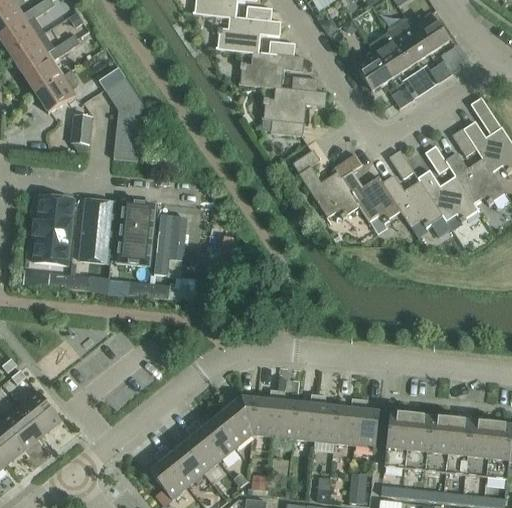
[(22,13),(13,0),(9,0),(0,6),(0,33),(30,14),(33,18),(34,17),(43,11),(38,3),(22,13)]
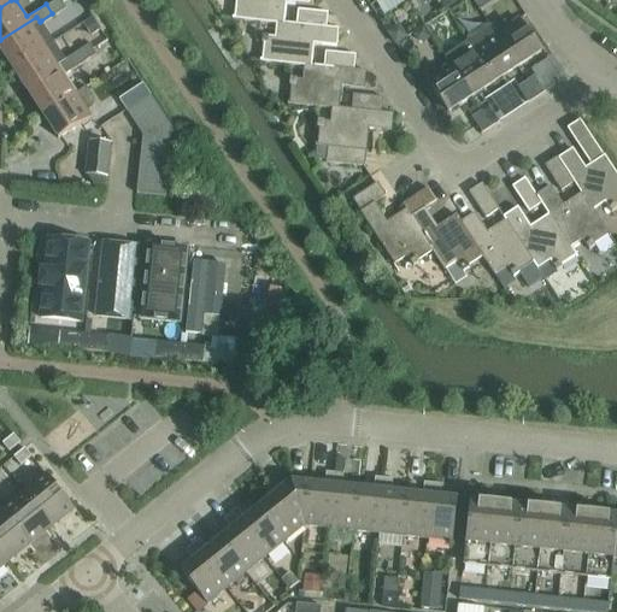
[(51,0),(46,4),(52,13),(65,5),(62,0),(51,0)]
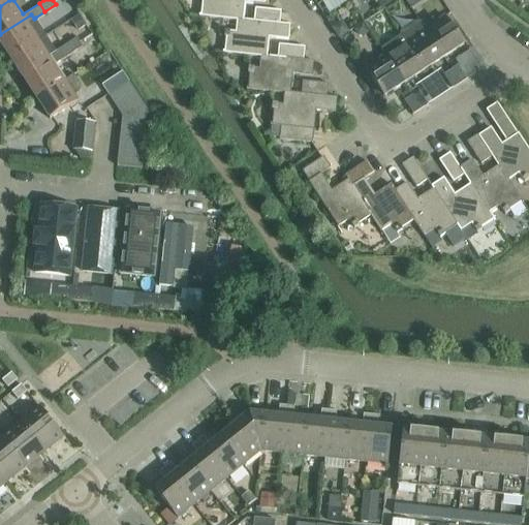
[(199,0),(198,13),(237,18),(243,18),(245,0),(254,0),(265,1),(265,0),(199,0)]
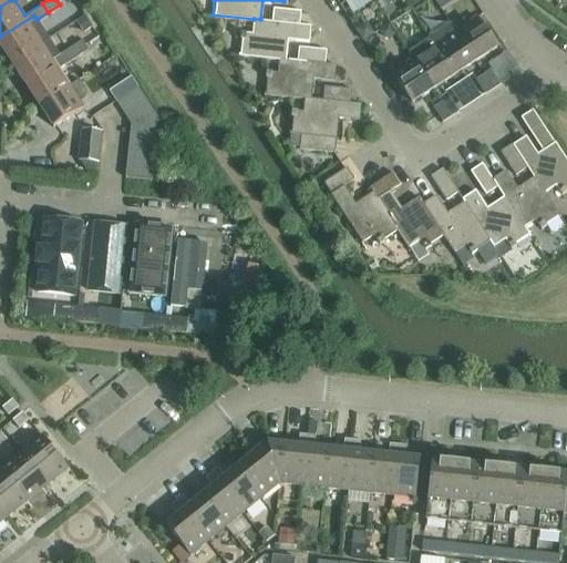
[(272,6),(271,20),(299,23),(299,22),(301,9),(272,6)]
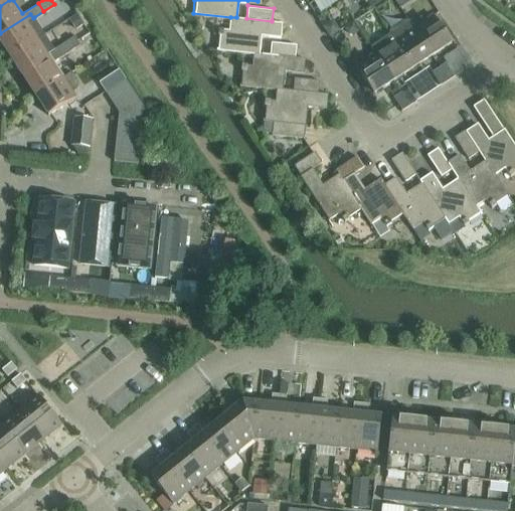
[(413,25),(432,53),(451,40),(433,13),(413,25)]
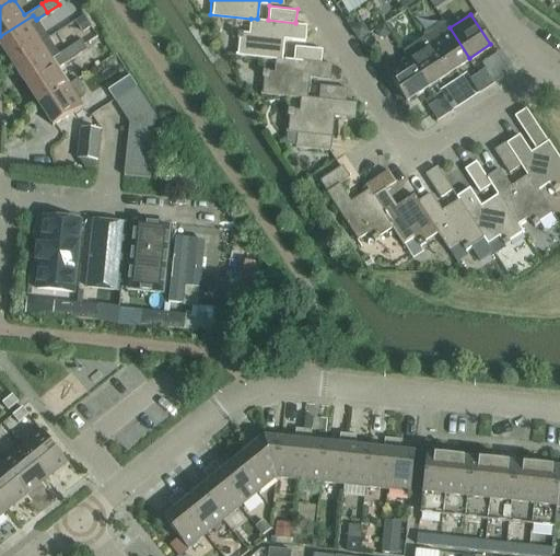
[(33,15),(0,36),(0,43),(11,59),(41,39),(48,35),(37,19),(36,20),(33,15)]
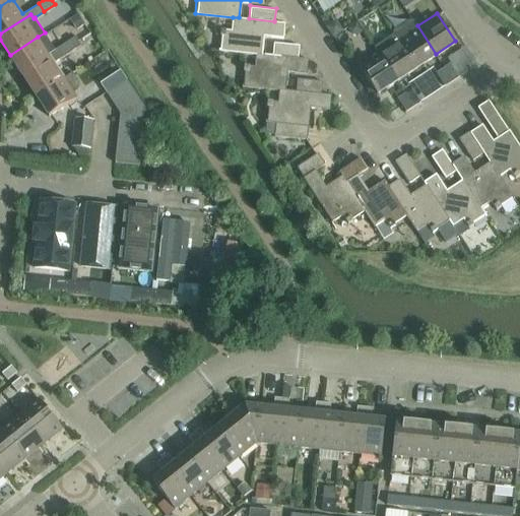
[(233,17),(231,28),(220,27),(218,49),(255,53),(262,53),(262,52),(264,35),(283,37),(284,21),(274,20),(274,21),(249,18),(239,17),(233,17)]
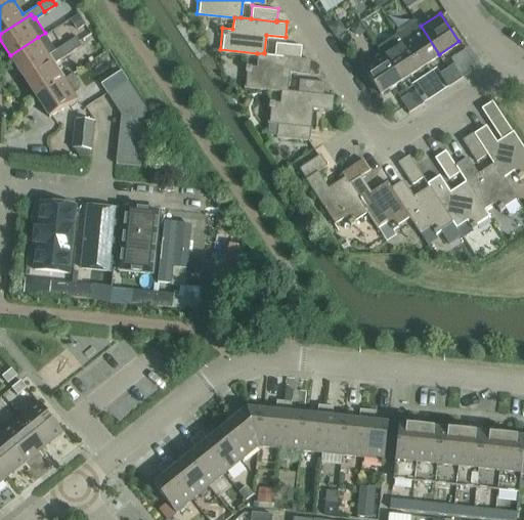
[(439,54),(421,26),(415,17),(395,30),(396,32),(401,39),(420,67),(439,54)]
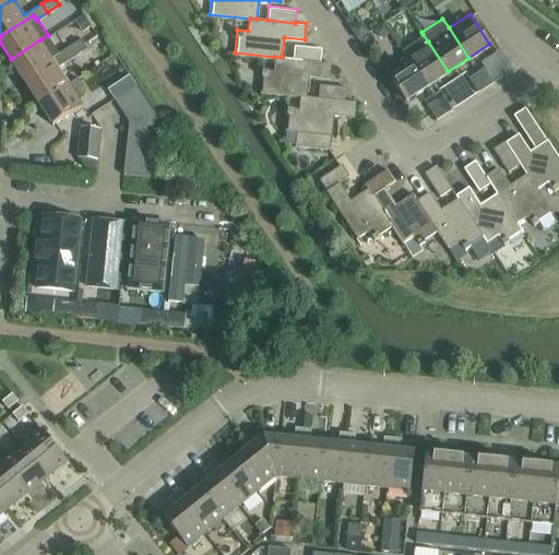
[(428,42),(423,34),(402,48),(407,55),(426,85),(448,71),(428,42)]
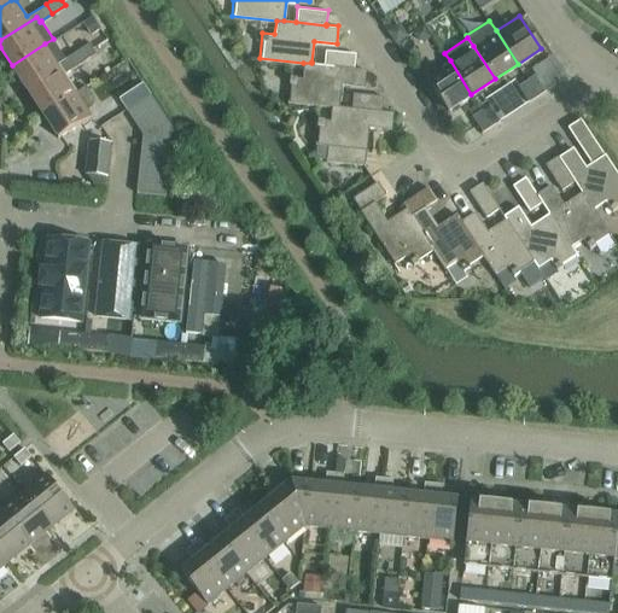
[(88,41),(76,50),(82,60),(95,52),(88,41)]
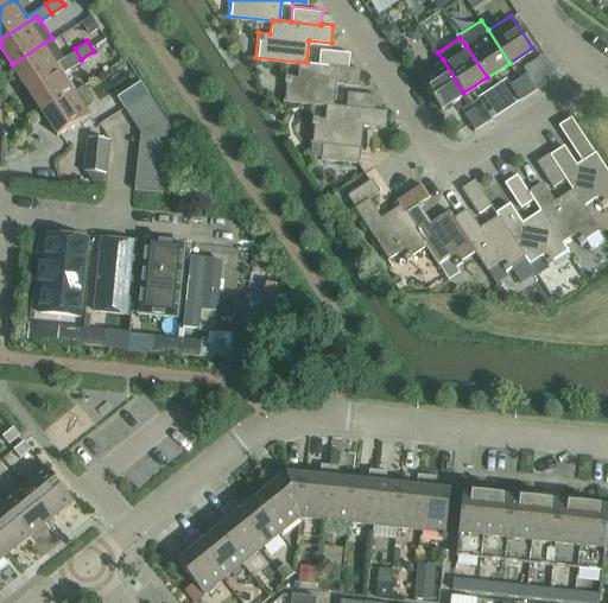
[(44,43),(12,64),(26,87),(65,62),(69,67),(81,59),(75,49),(56,61),(44,43)]
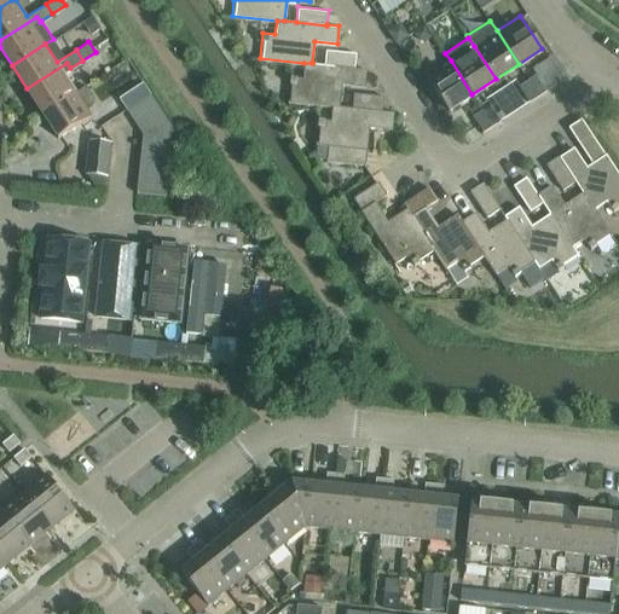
[(325,48),(324,64),(354,68),(354,67),(356,52),(325,48)]
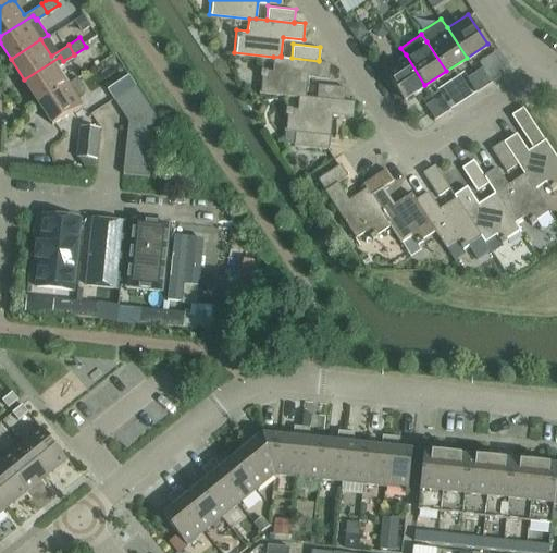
[(424,85),(406,54),(384,69),(404,99),(424,85)]
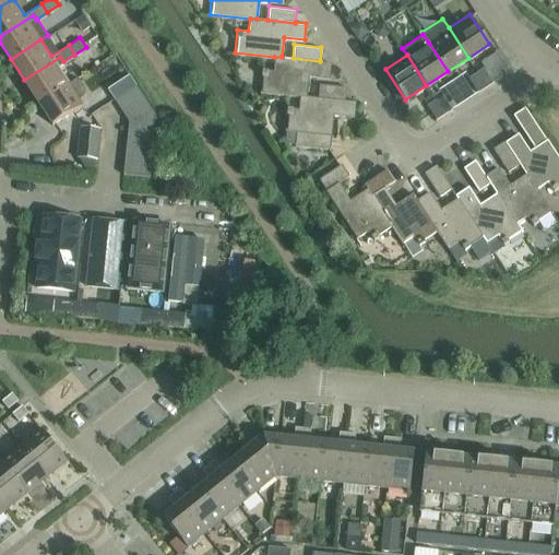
[(274,57),(273,69),(262,68),(260,91),(299,95),(307,95),(309,75),(330,78),(331,61),(320,60),(320,61),(293,58),(282,56),(282,57),(274,57)]
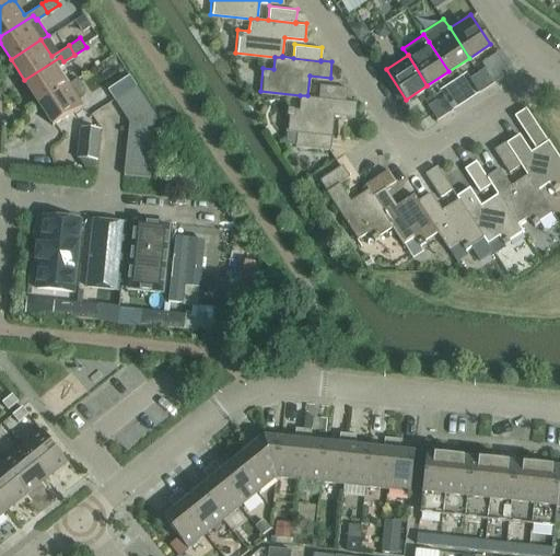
[(60,57),(24,80),(38,101),(68,82),(58,66),(63,61),(60,57)]
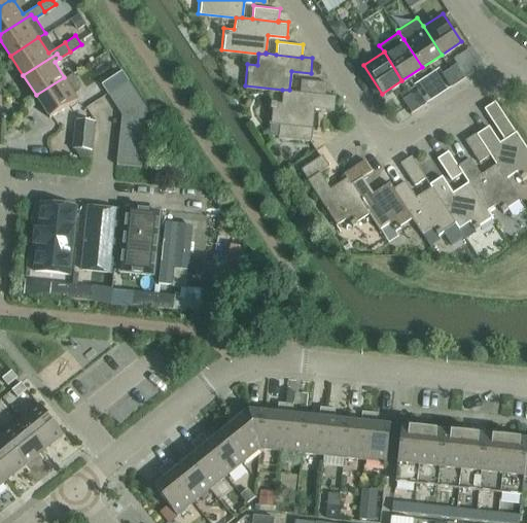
[(456,62),(449,67),(458,80),(465,75),(456,62)]
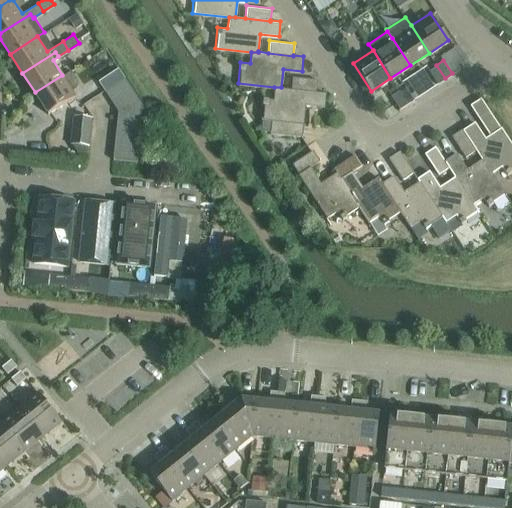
[(445,78),(436,65),(429,70),(438,83),(445,78)]
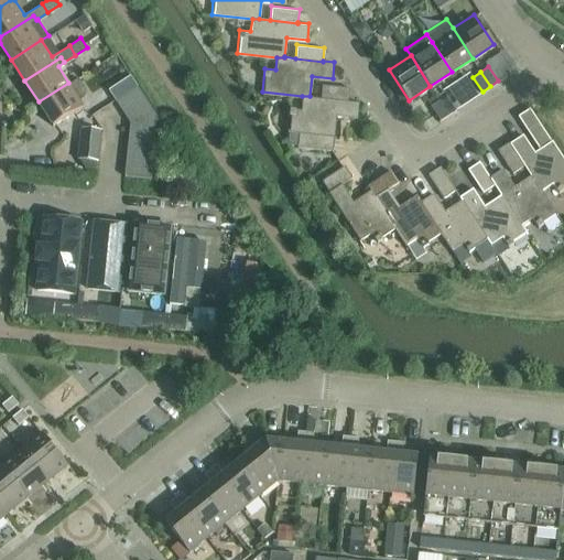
[(137,84),(130,73),(108,87),(115,98),(137,84)]
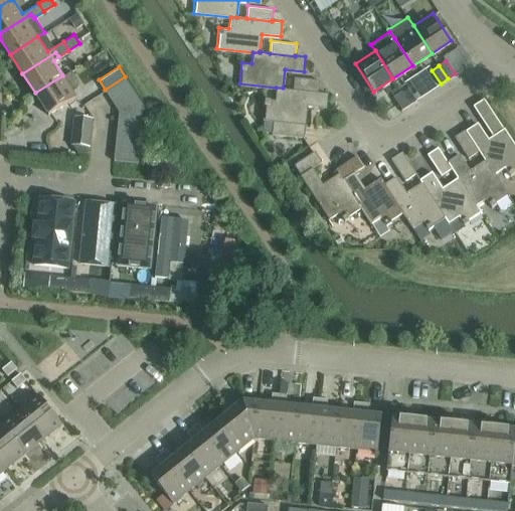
[(70,70),(62,75),(35,93),(47,113),(75,95),(71,89),(78,83),(70,70)]
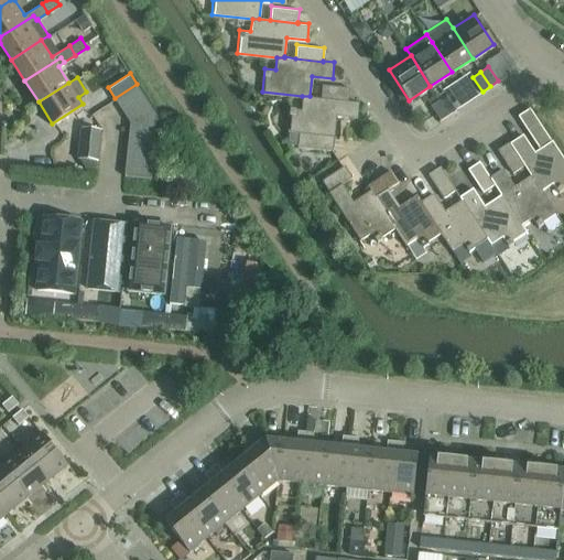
[(322,83),(321,97),(348,100),(348,99),(349,86),(322,83)]
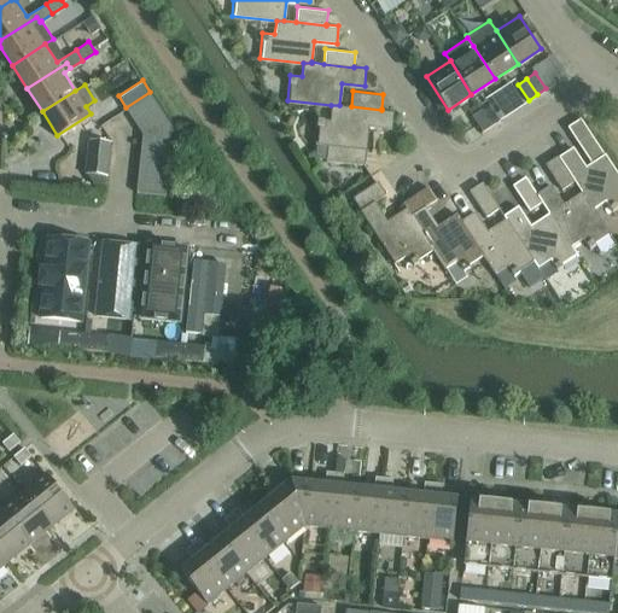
[(150,92),(126,107),(141,133),(172,126),(150,92)]
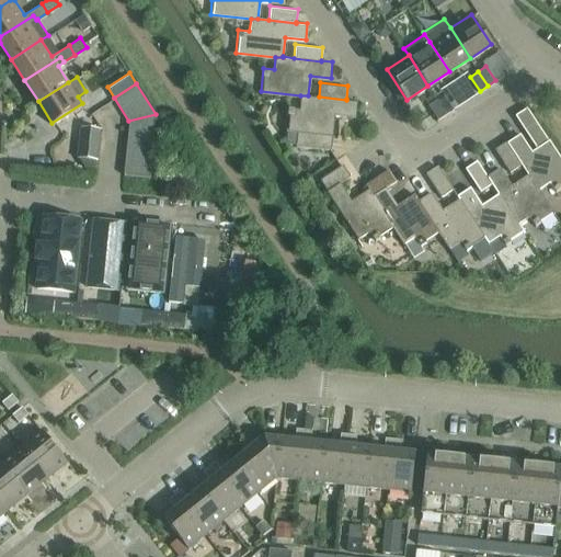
[(444,93),(436,99),(446,113),(454,108),(444,93)]
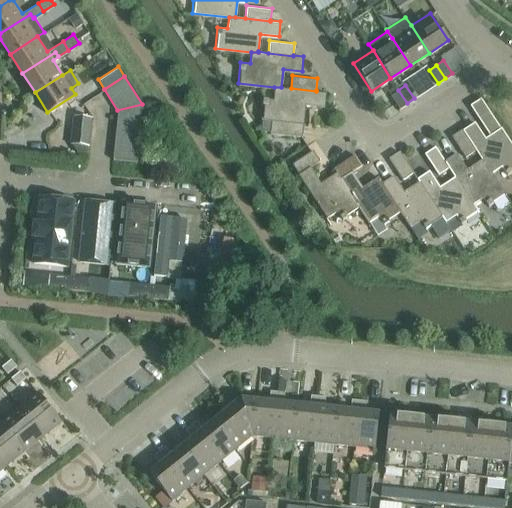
[(274,87),(273,98),(263,97),(261,118),(262,118),(261,127),(263,130),(270,130),(270,132),(302,135),(306,104),(325,106),(326,91),(316,90),(316,91),(291,88),(281,87),(274,87)]
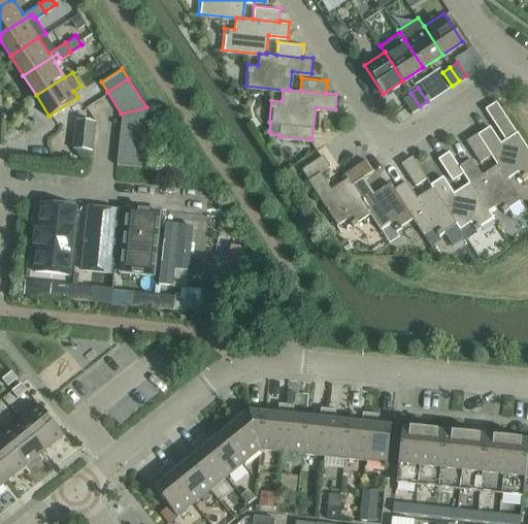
[(420,106),(410,93),(403,97),(413,111),(420,106)]
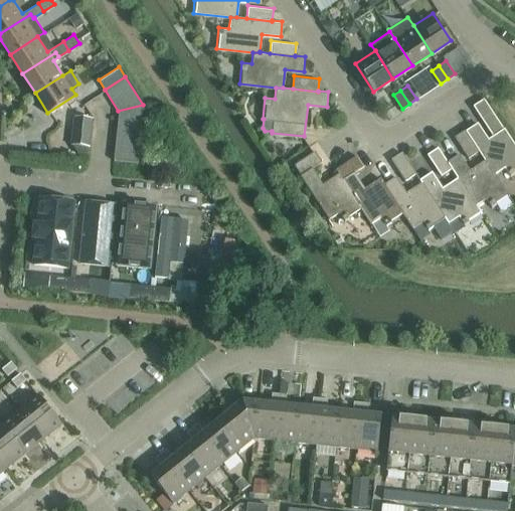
[(504,128),(484,97),(473,105),(493,135),(488,138),(478,122),(466,129),(479,149),(479,150),(484,159),(485,158),(494,173),(495,173),(504,166),(510,175),(514,171),(514,143),(504,127),(504,128)]
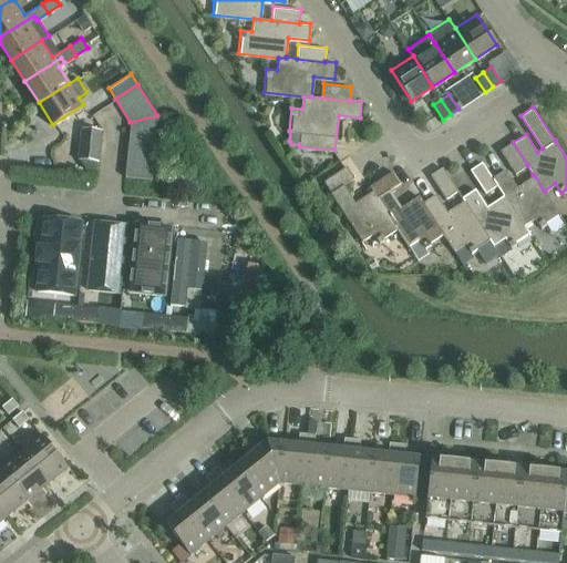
[(130,122),(129,135),(155,137),(157,115),(130,122)]
